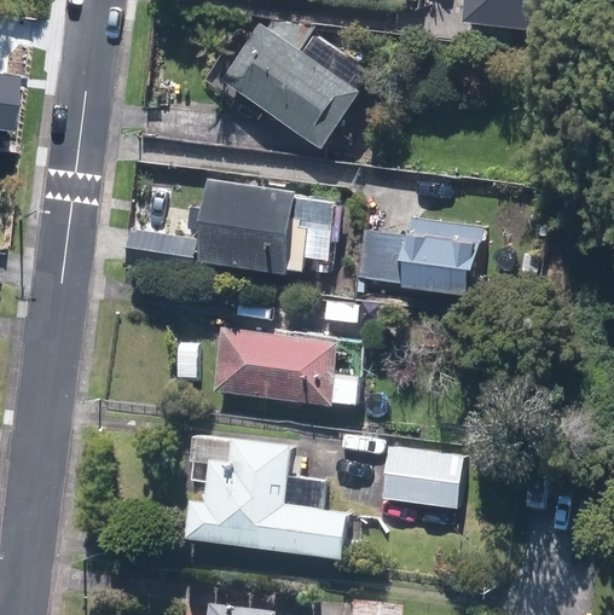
[(461,0),(458,22),(551,33),(554,0),(461,0)]
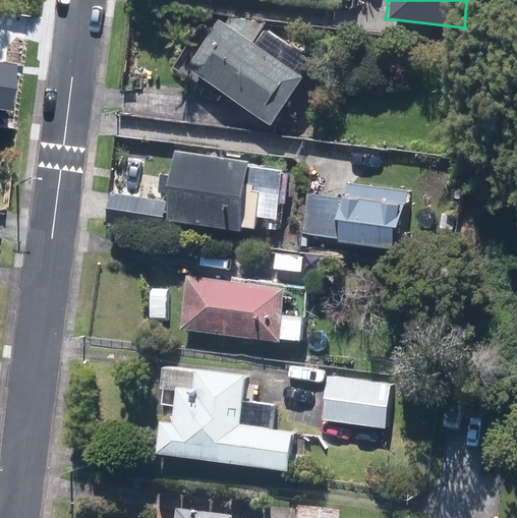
[(219,19),(185,67),(271,126),(304,78),(297,74),(308,59),(264,29),(253,43),(249,41),(263,21),(226,15),(222,21),(219,19)]
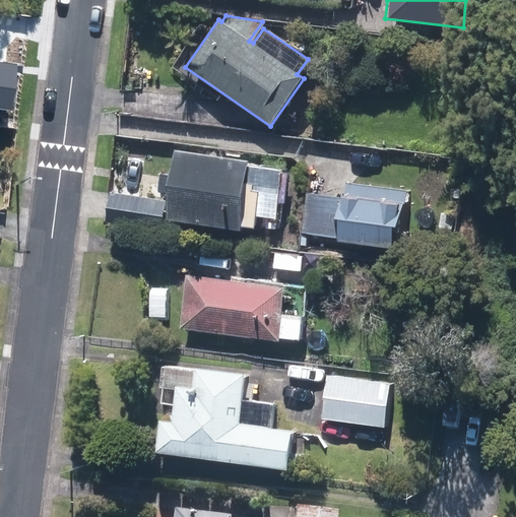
[(0,106),(7,107),(13,61),(0,59),(0,106)]
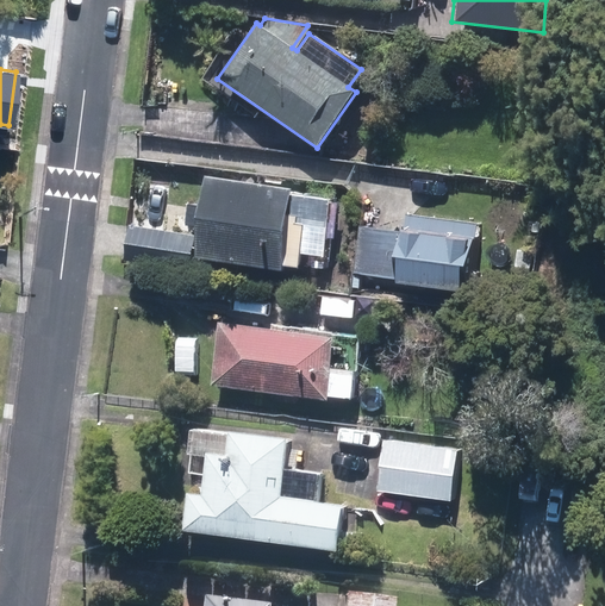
[(201,176),(191,257),(279,269),(279,266),(294,268),(300,225),(293,224),(294,216),(286,214),(289,188),(201,176)]
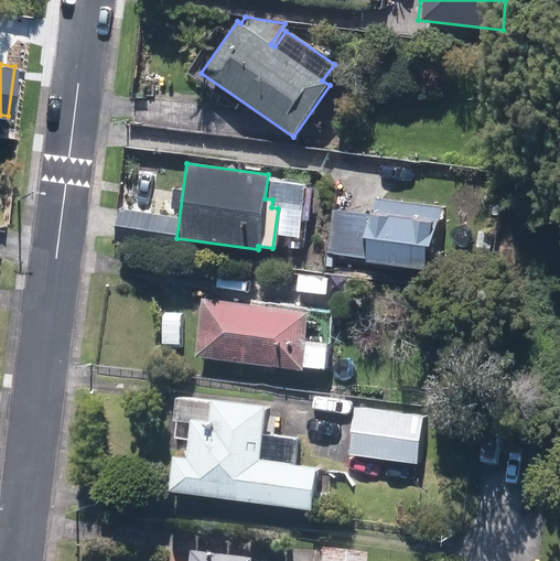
[(365,262),(423,271),(428,248),(430,248),(435,207),(374,198),(372,214),(331,208),(324,251),(365,258),(365,262)]
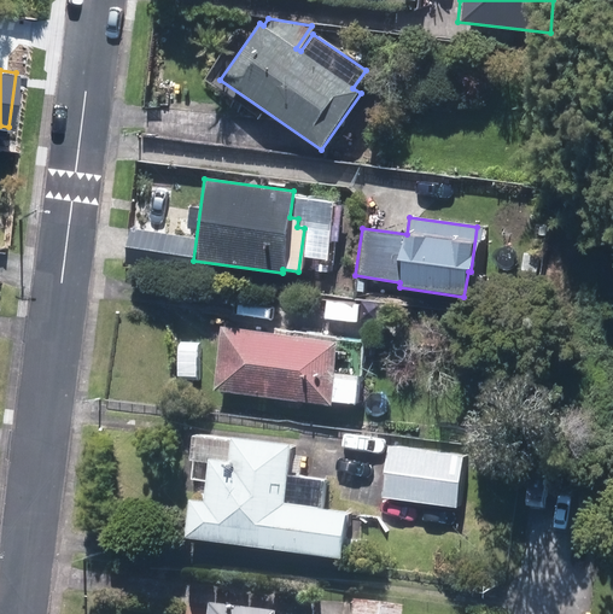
[(535,253),(520,251),(518,269),(532,270),(535,253)]
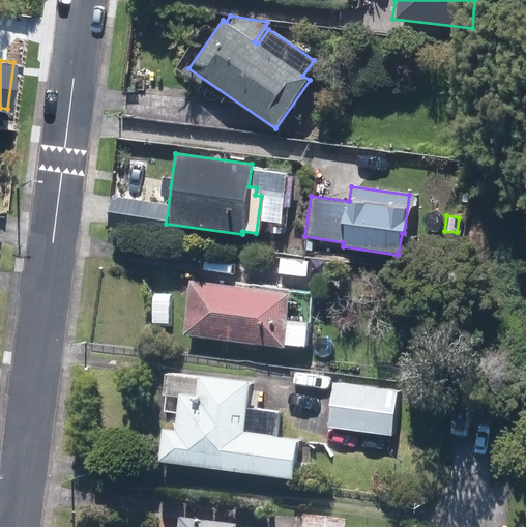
[(280,348),(288,294),(190,280),(181,333),(280,348)]
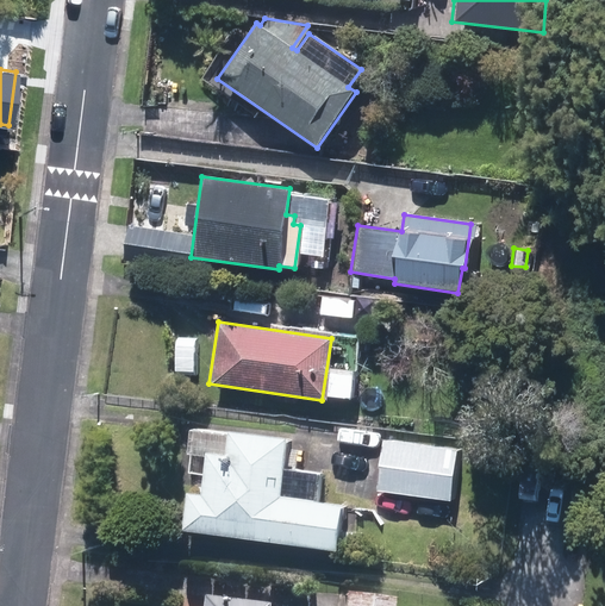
[(179,530),(335,551),(341,504),(280,495),(287,437),(228,429),(224,454),(205,451),(199,494),(185,492),(179,530)]
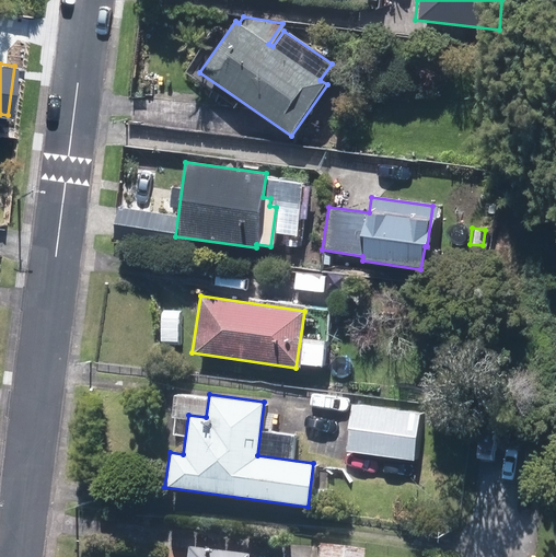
[(412,459),(418,410),(350,403),(344,450),(412,459)]
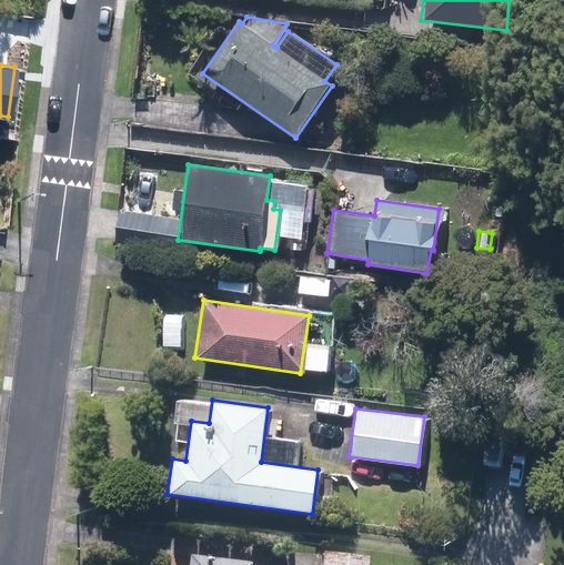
[(310,564),(358,564),(360,556),(312,550),(310,564)]
